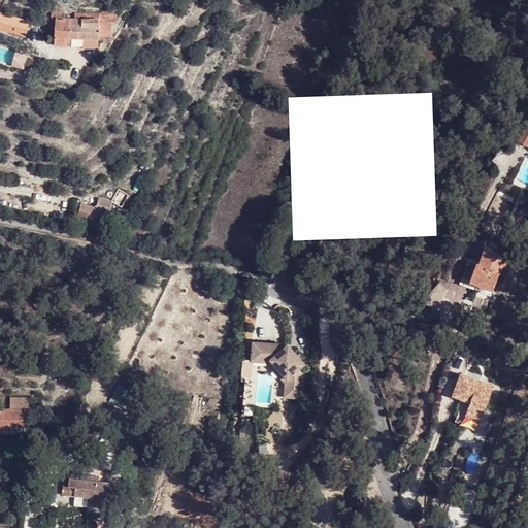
[(95,37),(98,37),(98,18),(91,18),(91,13),(74,12),(74,19),(66,19),(56,18),(54,37),(70,37),(95,37)]
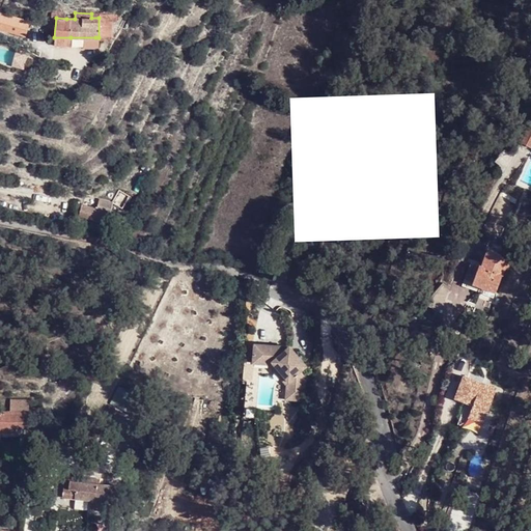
[(0,30),(26,37),(29,23),(0,15),(0,30)]
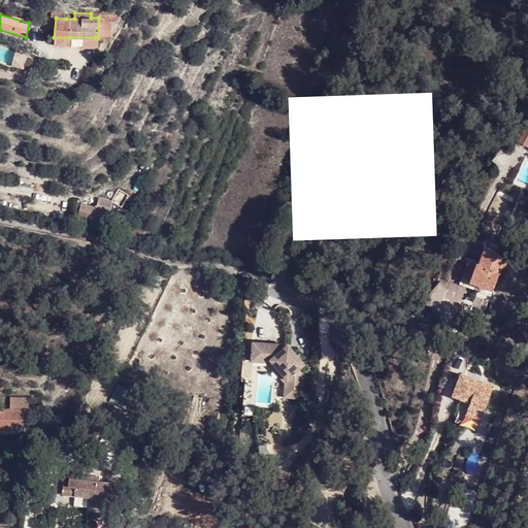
[(98,18),(98,42),(111,42),(111,18),(98,18)]
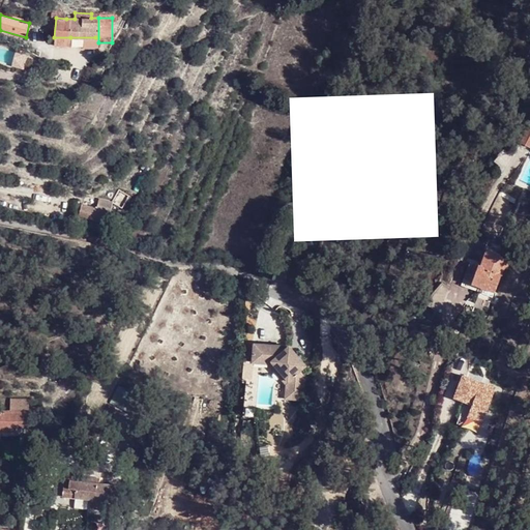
[(529,146),(529,124),(521,142),(529,147),(529,146)]
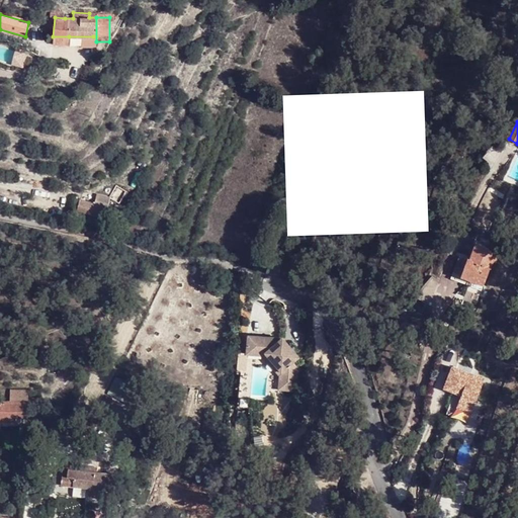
[(77,210),(104,218),(107,205),(79,199),(77,210)]
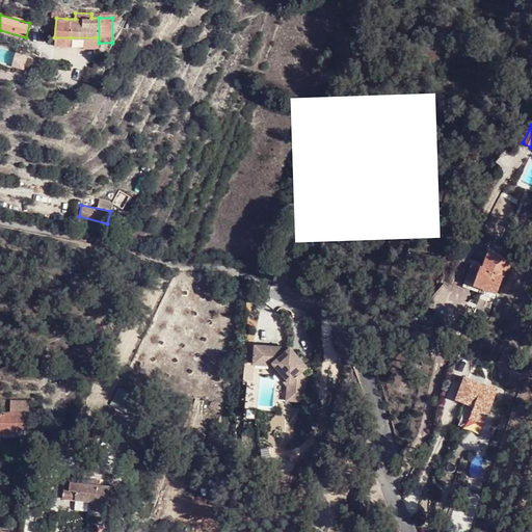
[(487,285),(497,288),(505,268),(508,269),(511,261),(502,258),(502,256),(489,250),(482,267),(471,263),(461,286),(477,291),(479,286),(486,289),(487,285)]
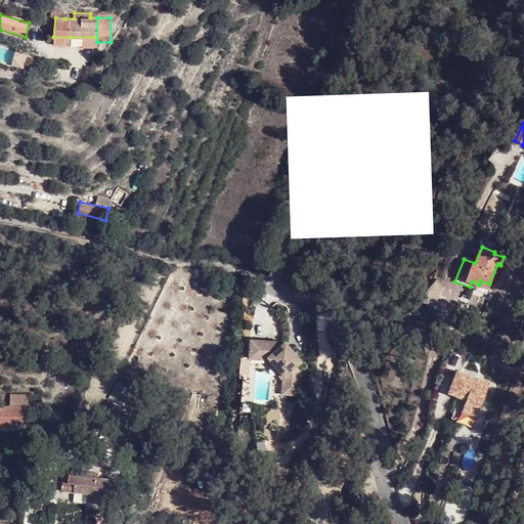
[(251,339),(251,349),(265,351),(290,380),(289,393),(300,394),(304,361),(288,342),(251,339)]
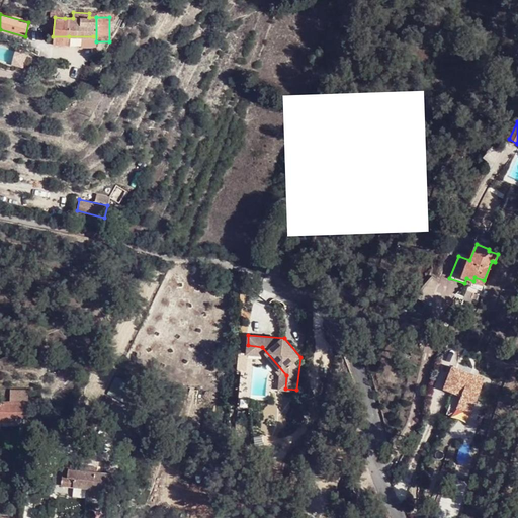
[(262,347),(248,345),(246,354),(262,355),(279,375),(277,386),(285,389),(286,375),(262,347)]
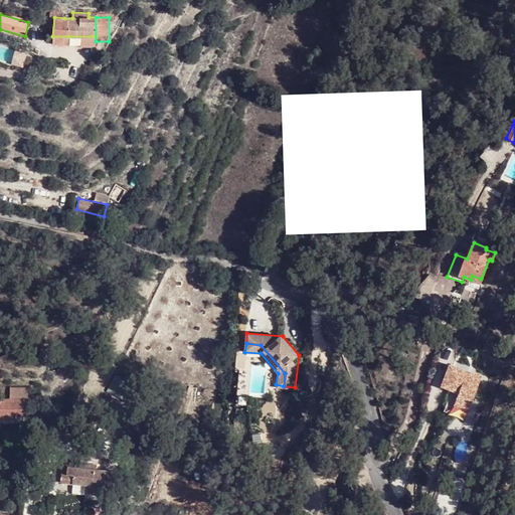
[(445,409),(455,412),(457,406),(469,410),(481,372),(448,361),(440,384),(452,387),(445,409)]
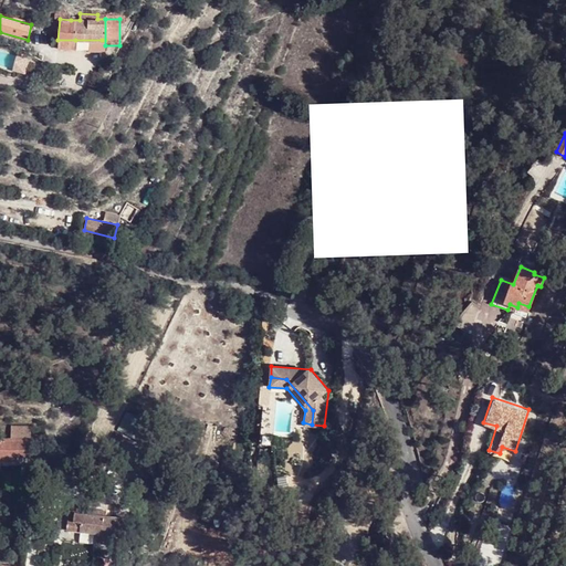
[(20,458),(31,458),(31,440),(0,439),(0,461),(20,462),(20,458)]
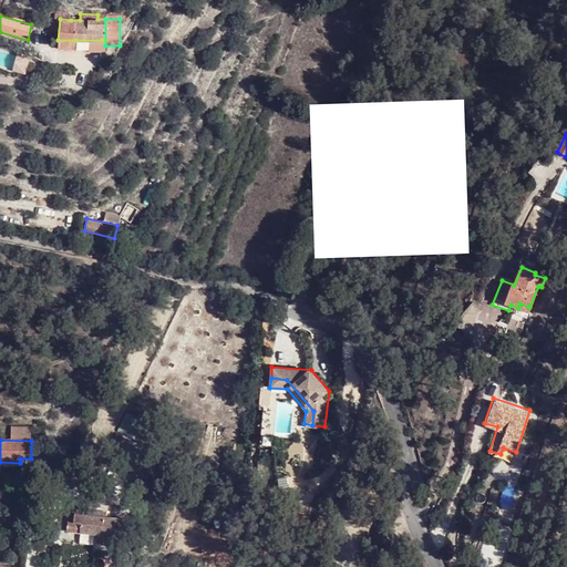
[(72,514),(104,517),(105,512),(72,507),(72,514)]
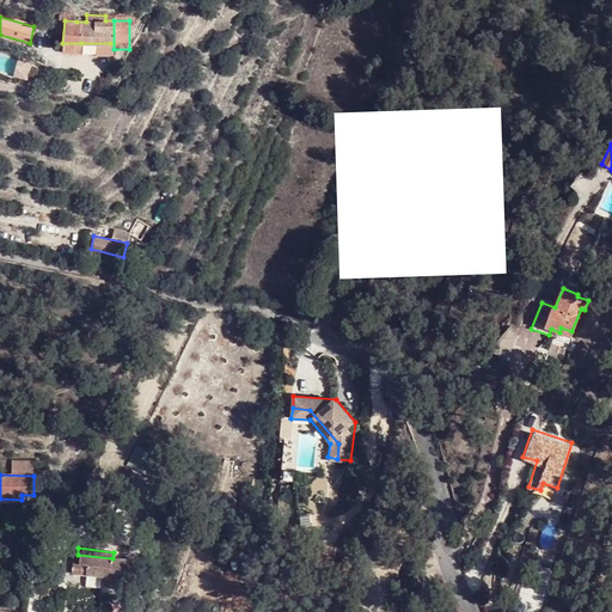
[(133,592),(138,562),(133,561),(127,561),(112,558),(78,555),(75,554),(74,574),(109,579),(108,588),(133,592)]
